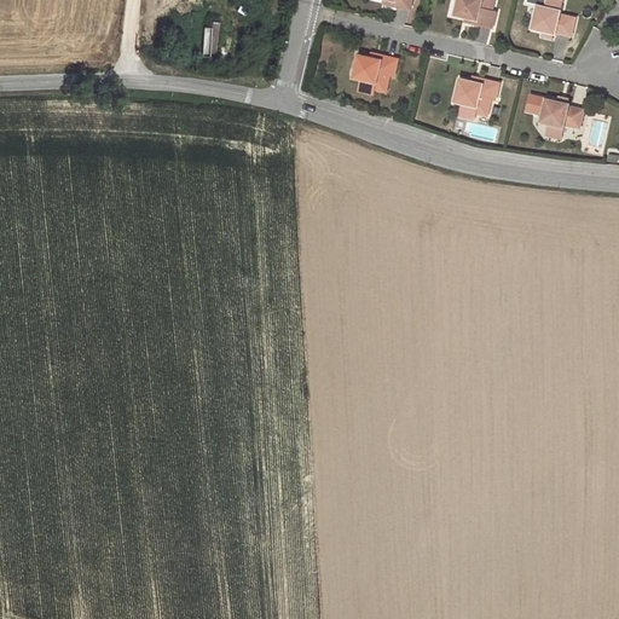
[(458,0),(456,15),(467,17),(476,19),(475,24),(493,28),(498,11),(493,10),(495,0),(458,0)]
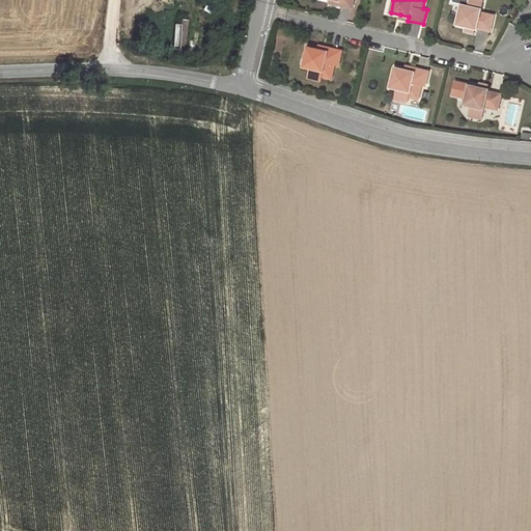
[(469,5),(463,4),(457,24),(467,26),(476,28),(478,29),(478,27),(492,29),(495,15),(482,11),(483,4),(470,1),(469,5)]
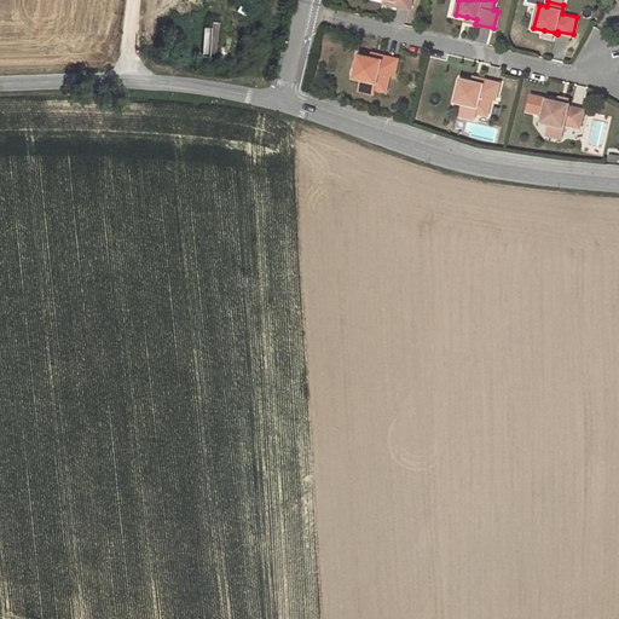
[(371,57),(360,55),(354,77),(363,80),(362,85),(377,88),(387,91),(392,75),(395,76),(400,59),(382,55),(381,59),(371,57)]
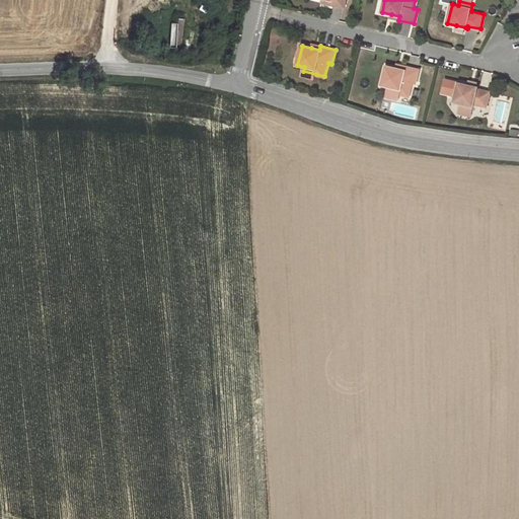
[(396,68),(387,65),(382,85),(389,86),(388,91),(401,94),(411,96),(414,83),(417,84),(421,69),(405,66),(404,69),(396,68)]
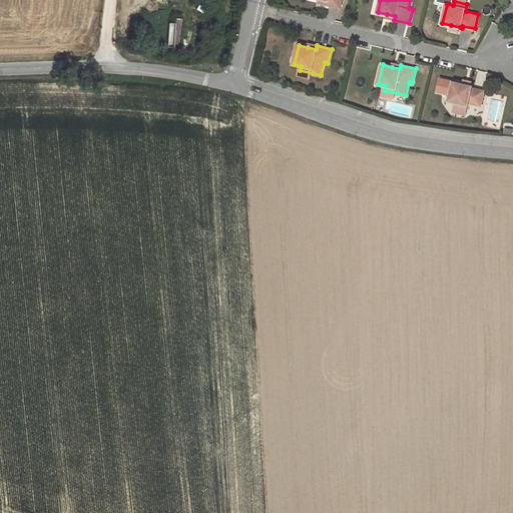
[(463,83),(454,81),(449,101),(456,102),(455,106),(468,110),(470,102),(482,105),(485,91),(473,88),(474,86),(472,85),(463,83)]
